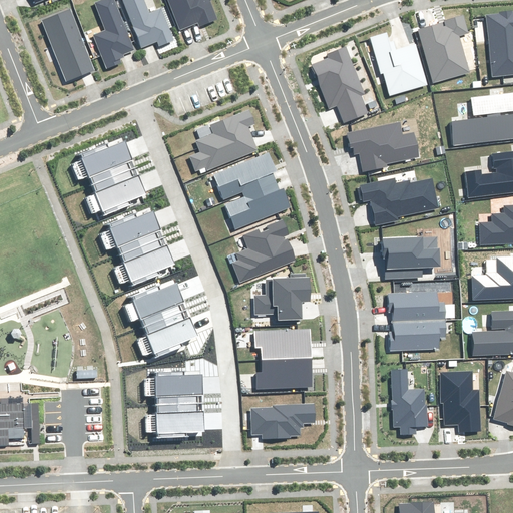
[(133,50),(113,0),(102,0),(95,3),(106,31),(94,35),(107,68),(125,60),(123,54),(133,50)]
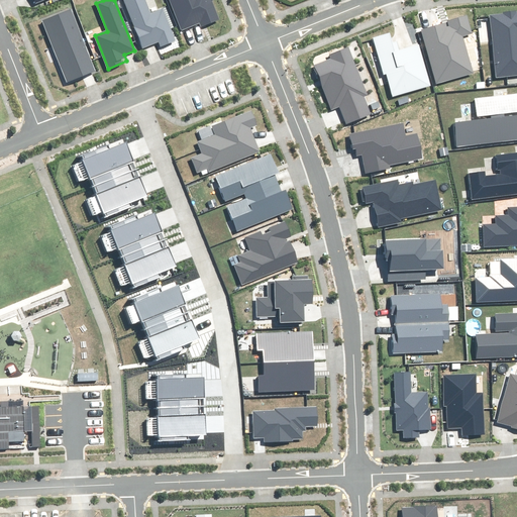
[(144,0),(123,0),(143,47),(159,41),(161,46),(175,40),(163,10),(150,14),(144,0)]
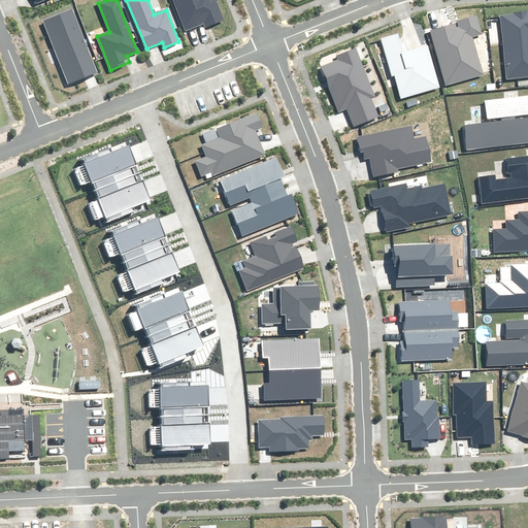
[(173,0),(186,30),(204,23),(206,27),(224,20),(216,0),(217,0),(173,0)]
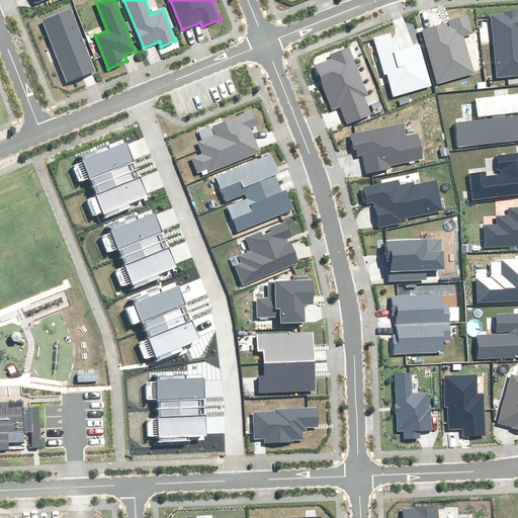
[(70,9),(42,20),(68,82),(95,71),(70,9)]
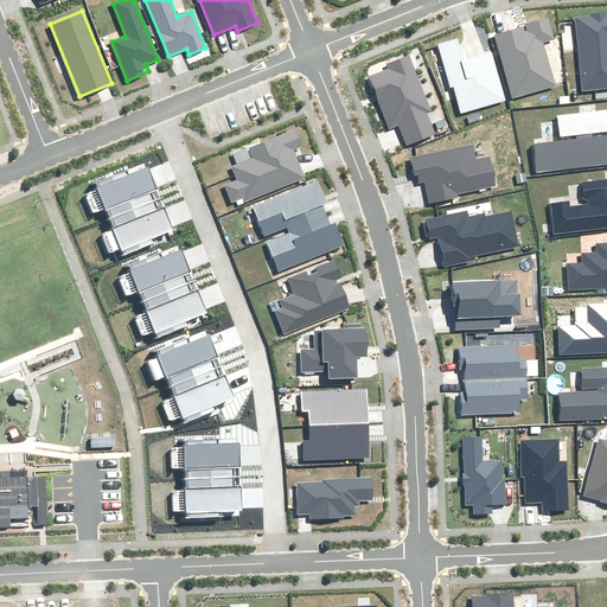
[(590,17),(575,19),(583,90),(606,88),(606,14),(605,13),(590,16),(590,17)]
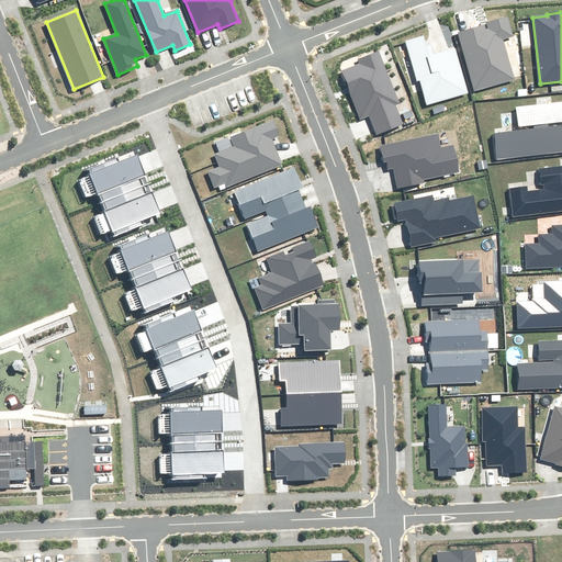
[(487,24),(458,33),(474,91),(514,80),(502,40),(513,36),(507,18),(487,23),(487,24)]
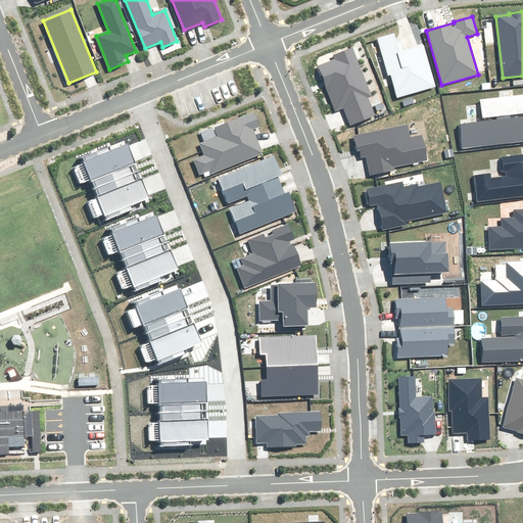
[(394,35),(378,39),(388,74),(390,74),(397,97),(435,87),(424,45),(398,52),(394,35)]
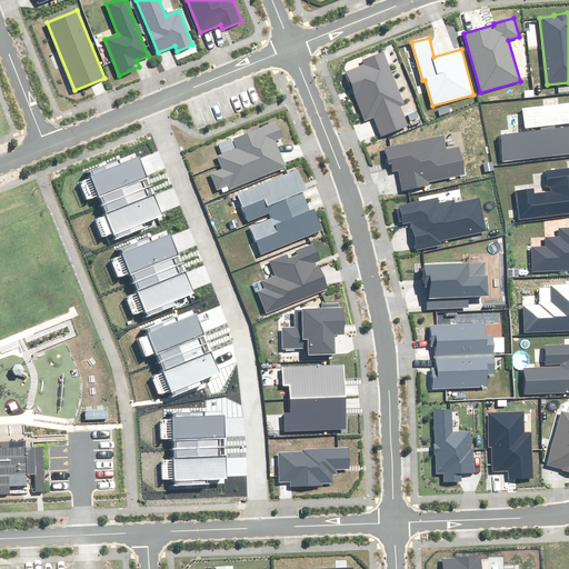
[(405,105),(382,51),(363,59),(366,65),(346,73),(365,120),(373,117),(381,137),(409,126),(400,106),(405,105)]
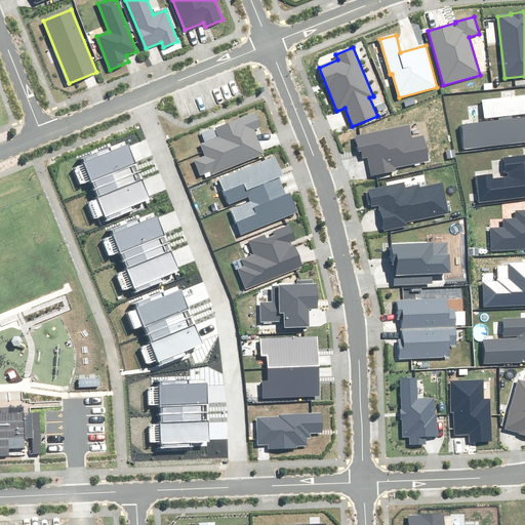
[(462,125),(463,149),(524,142),(524,95),(482,101),(485,123),(462,125)]
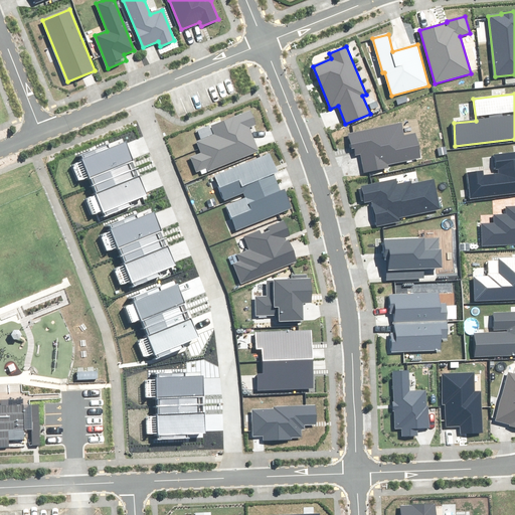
[(255,125),(249,111),(210,126),(214,135),(197,141),(201,153),(191,157),(196,171),(206,168),(208,171),(259,151),(248,127),(255,125)]
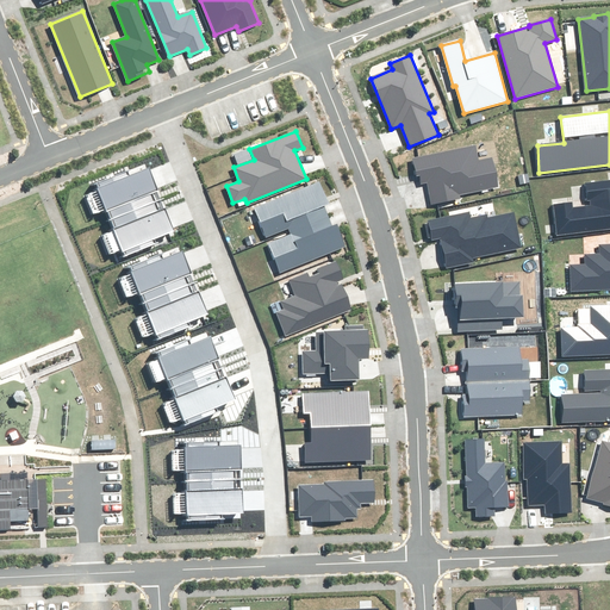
[(475,145),(414,159),(417,175),(419,175),(422,184),(428,182),(433,203),(460,198),(460,194),(498,187),(492,157),(478,161),(475,145)]
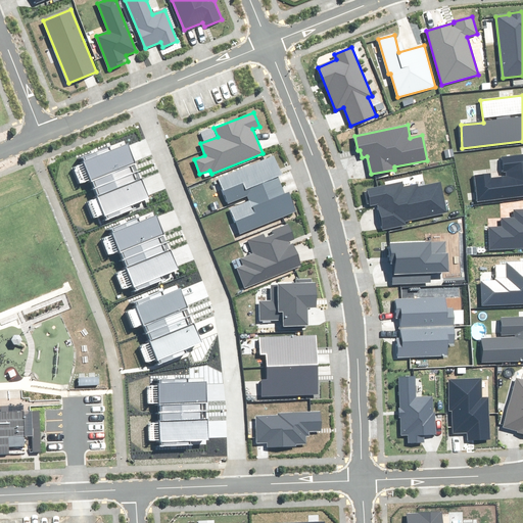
[(99,186),(143,169),(133,142),(114,149),(112,145),(87,155),(89,160),(77,164),(84,182),(95,178),(99,186)]
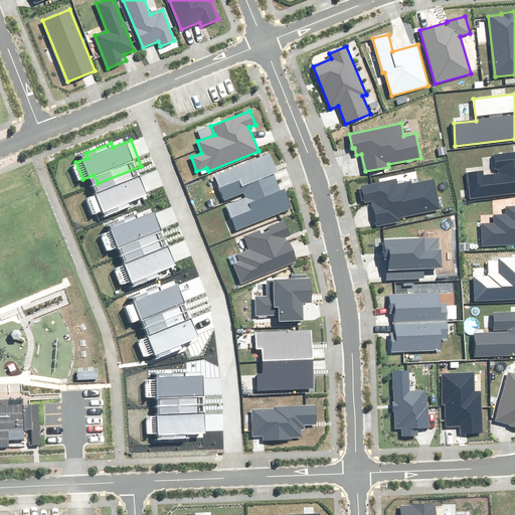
[(468,173),(471,198),(514,192),(514,152),(495,155),(498,174),(483,176),(482,171),(468,173)]
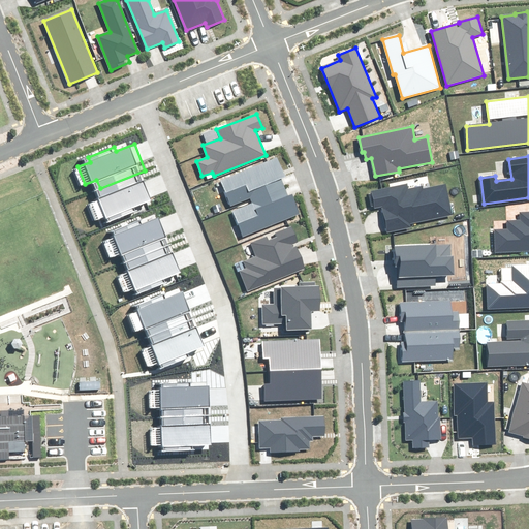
[(250,200),(284,187),(281,177),(284,176),(277,158),(221,181),(231,205),(249,197),(250,200)]
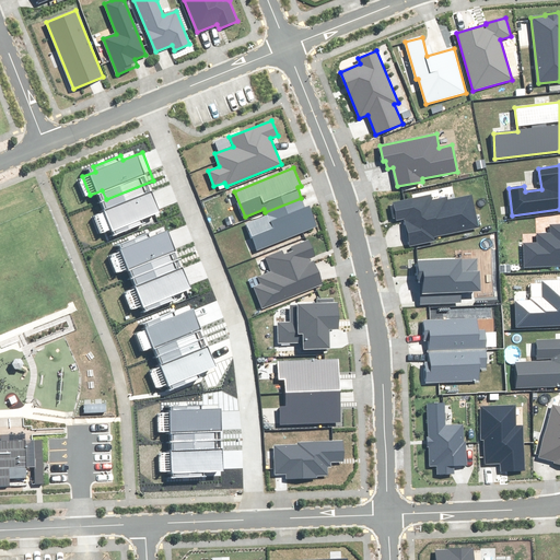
[(153,181),(106,199),(109,210),(96,216),(104,234),(165,210),(153,181)]
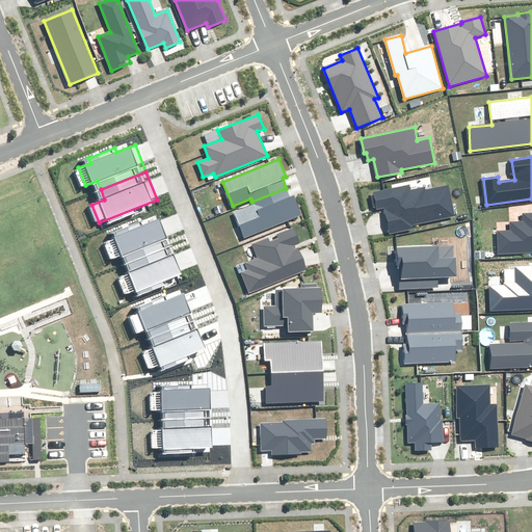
[(384,208),(390,234),(413,229),(411,224),(455,215),(449,186),(425,191),(424,187),(409,190),(409,186),(373,193),(376,210),(384,208)]
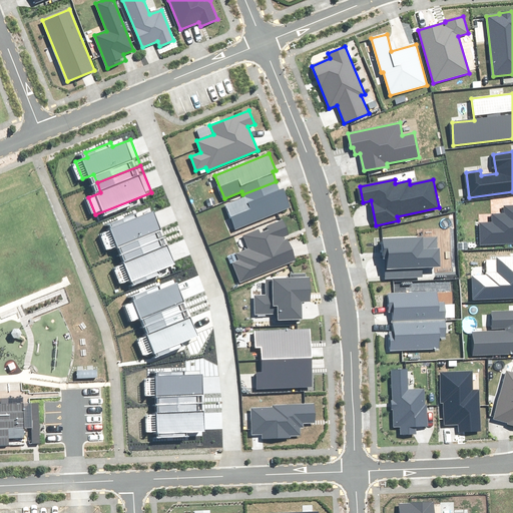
[(280,190),(276,181),(242,194),(244,197),(225,204),(235,229),(291,207),(284,189),(280,190)]
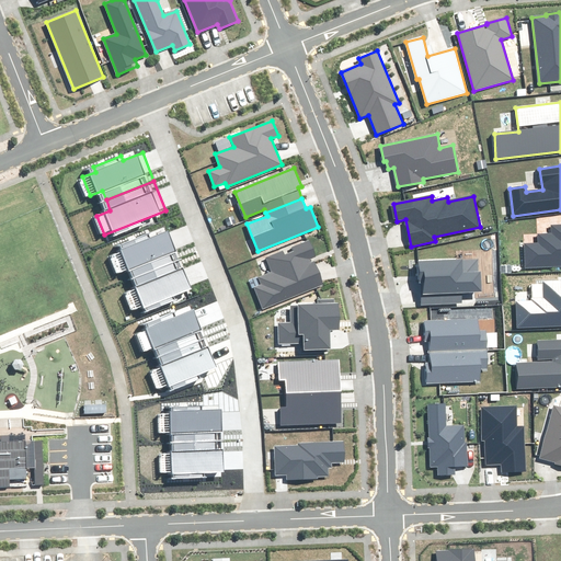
[(560,225),(551,226),(552,233),(538,233),(538,243),(525,244),(526,267),(560,265),(560,225)]
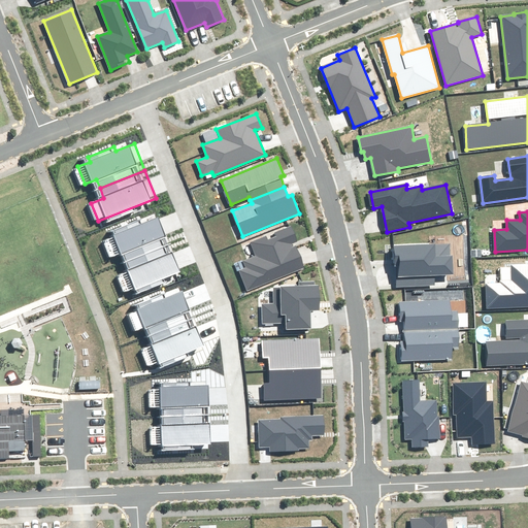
[(126,261),(171,243),(160,217),(142,224),(140,220),(113,230),(116,235),(104,239),(111,257),(123,253),(126,261)]
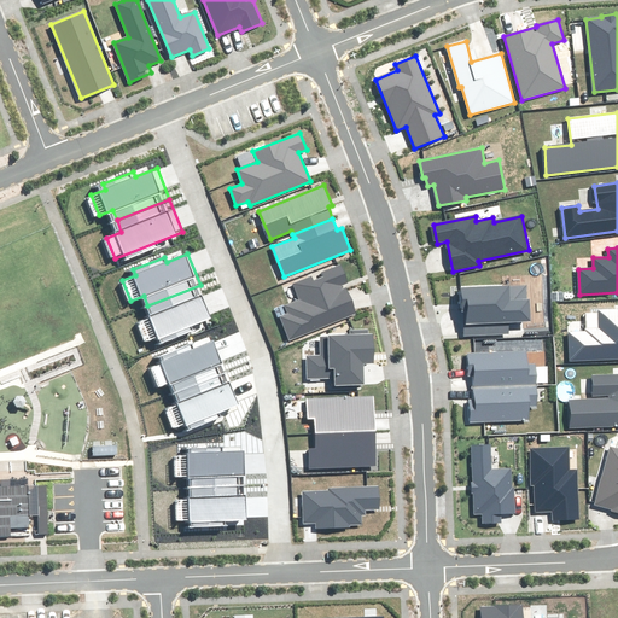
[(280,318),(290,339),(356,313),(344,284),(347,283),(340,266),(293,285),(299,301),(285,307),(289,314),(280,318)]
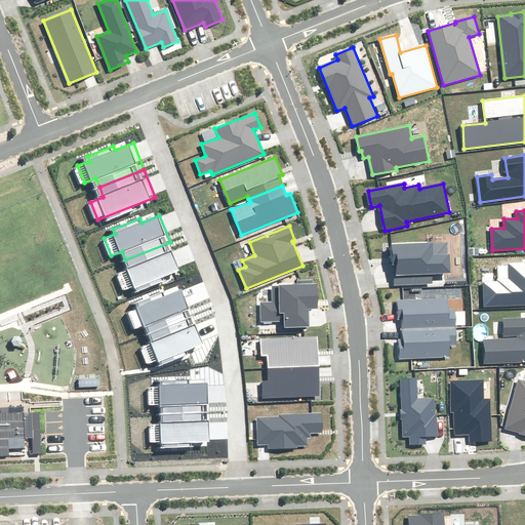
[(170,242),(125,259),(129,270),(117,274),(124,292),(180,270),(170,242)]
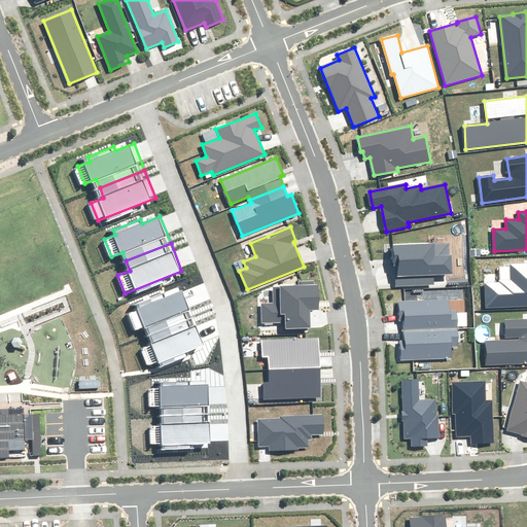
[(449,244),(393,246),(394,266),(395,286),(433,284),(433,275),(452,274),(451,255),(449,255),(449,244)]
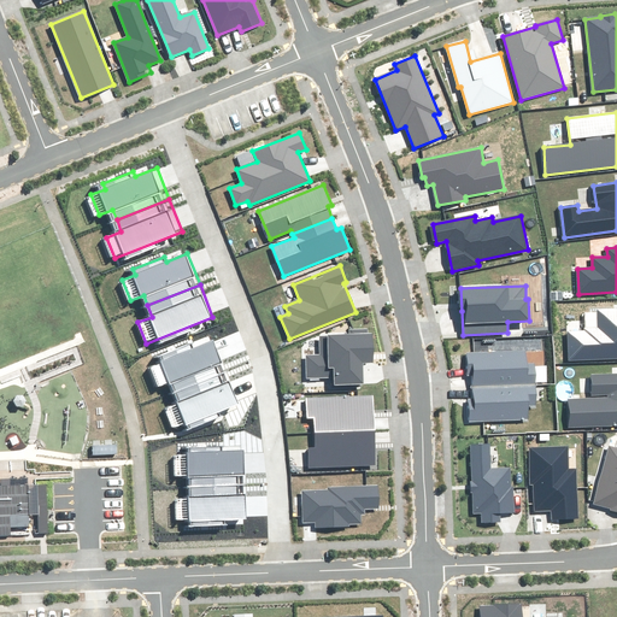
[(569,331),(570,360),(616,358),(616,309),(598,310),(598,312),(585,313),(586,330),(569,331)]
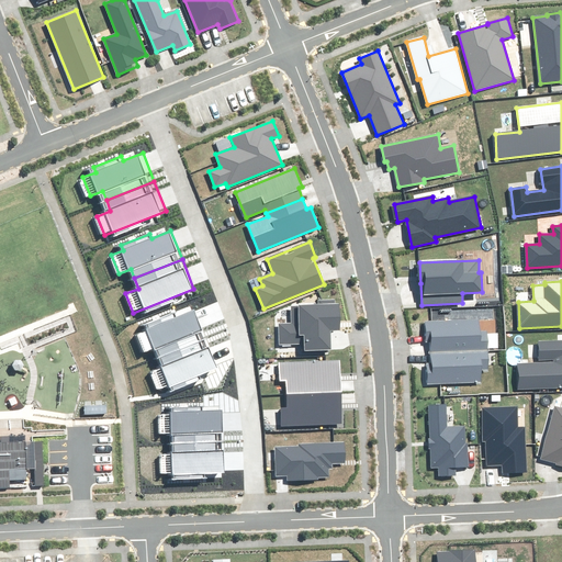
[(318,305),(291,306),(292,323),(279,324),(280,344),(304,343),(305,350),(330,349),(330,330),(339,330),(338,305),(335,305),(335,301),(318,301),(318,305)]
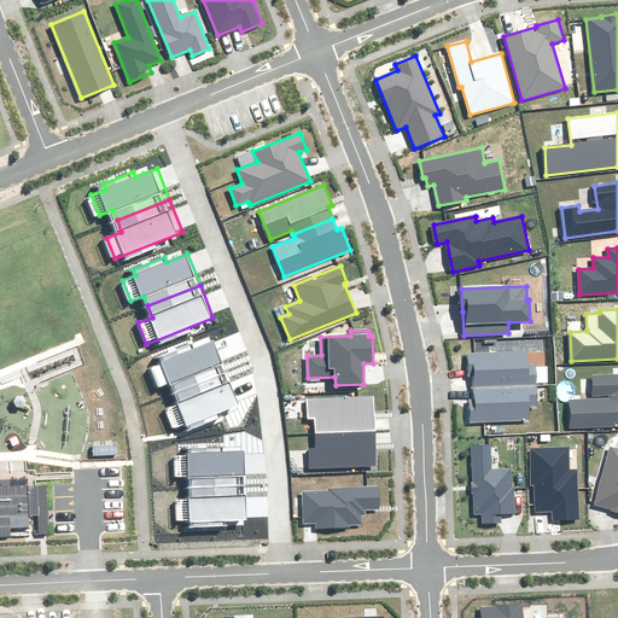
[(174,392),(227,372),(214,340),(193,349),(191,344),(159,356),(162,362),(149,367),(157,389),(170,383),(174,392)]
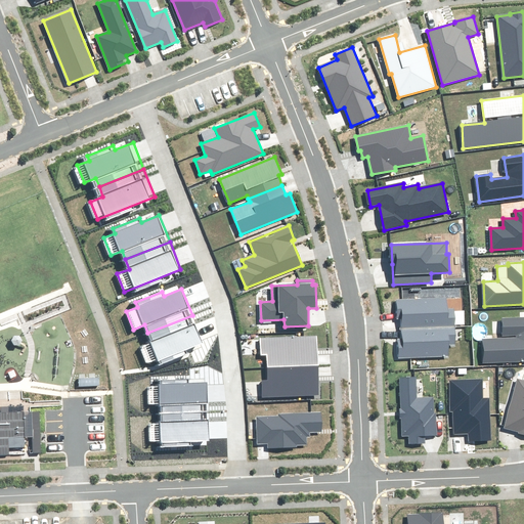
[(402,329),(454,326),(454,309),(447,310),(446,298),(396,300),(397,318),(402,318),(402,329)]
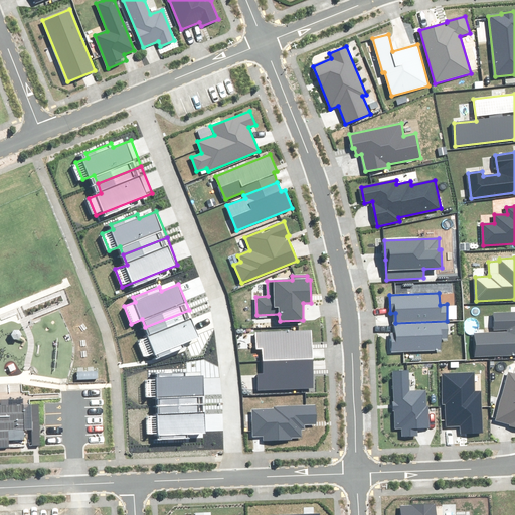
[(189,310),(145,327),(149,337),(137,342),(144,359),(199,337),(189,310)]
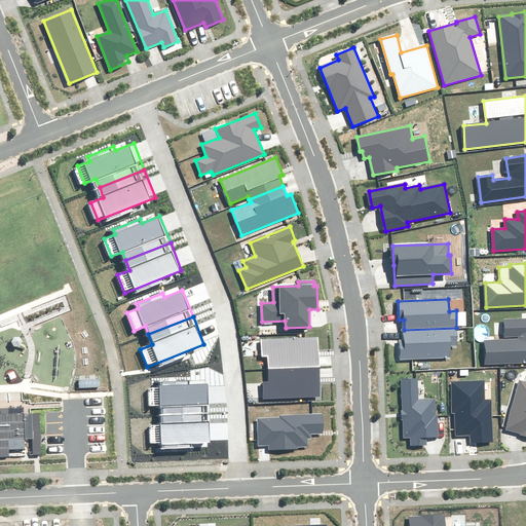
[(484,340),(485,365),(525,363),(525,318),(504,321),(505,340),(484,340)]
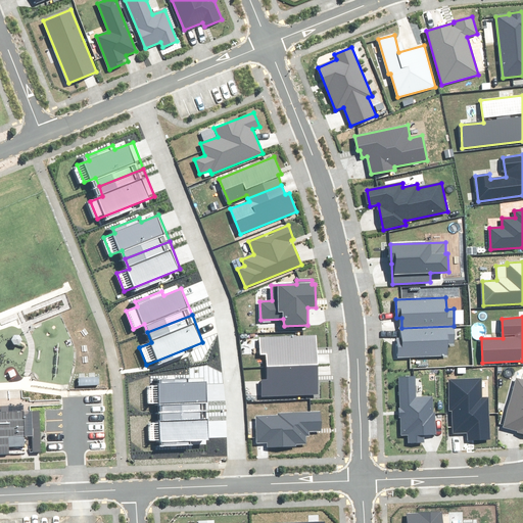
[(455,343),(454,326),(401,328),(401,338),(397,338),(398,358),(448,355),(447,343),(455,343)]
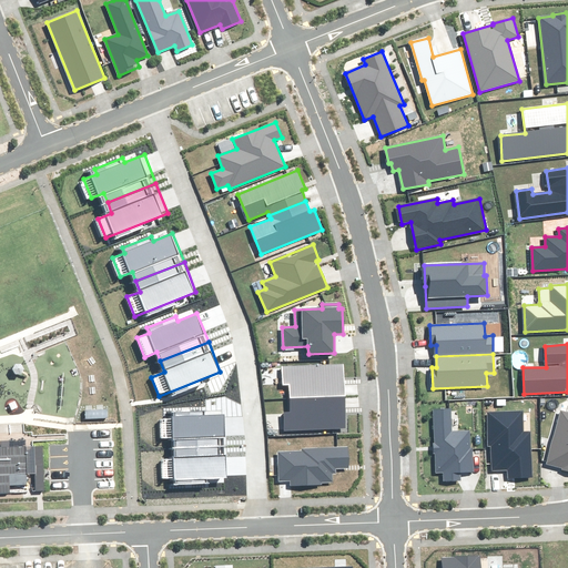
[(343,364),(282,367),(283,385),(288,385),(290,399),(345,396),(343,364)]
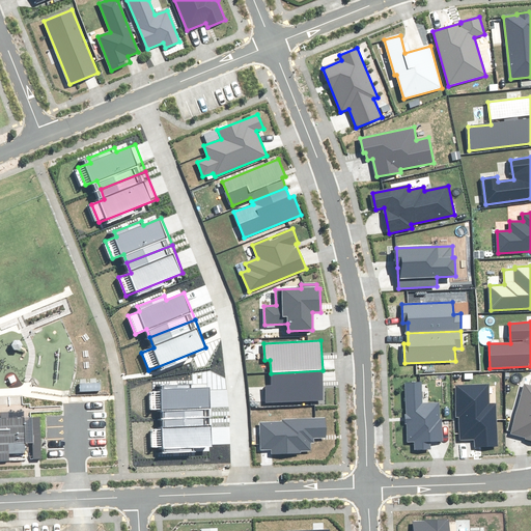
[(325,399),(323,370),(271,373),(272,385),(266,386),(267,402),(325,399)]
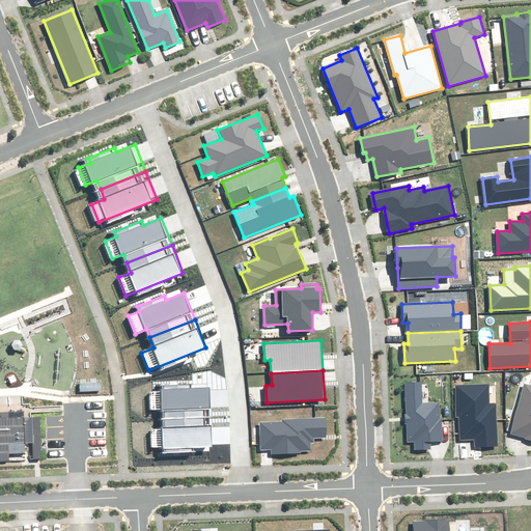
[(422,383),(404,383),(407,442),(415,442),(415,449),(430,449),(430,441),(442,441),(441,419),(439,419),(438,403),(422,403),(422,383)]
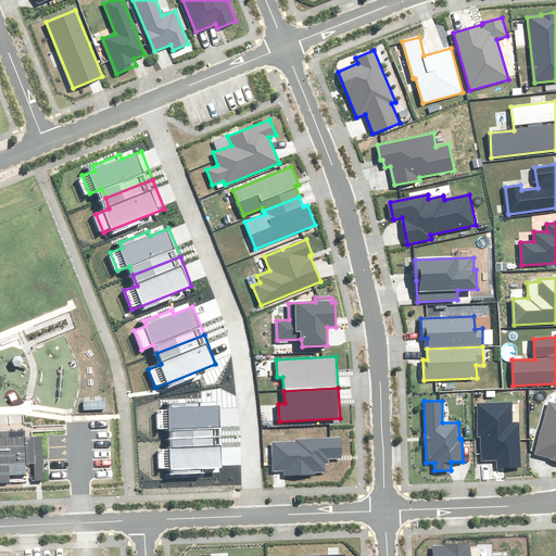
[(171,439),(222,437),(219,406),(199,407),(199,402),(168,404),(169,409),(155,409),(156,430),(171,429),(171,439)]
